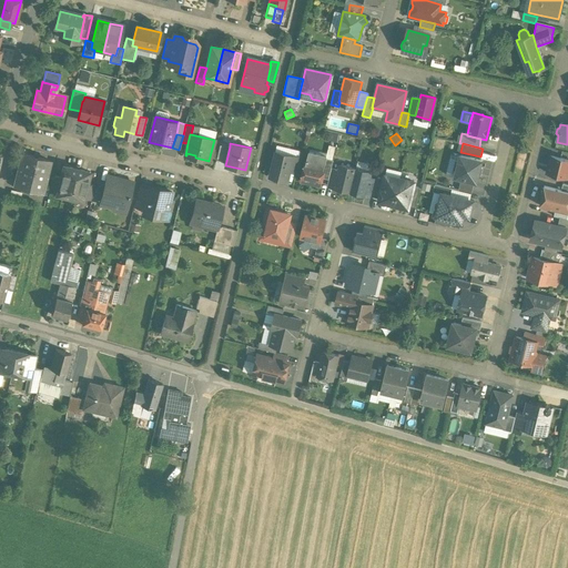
[(230,146),(220,144),(216,159),(226,161),(230,146)]
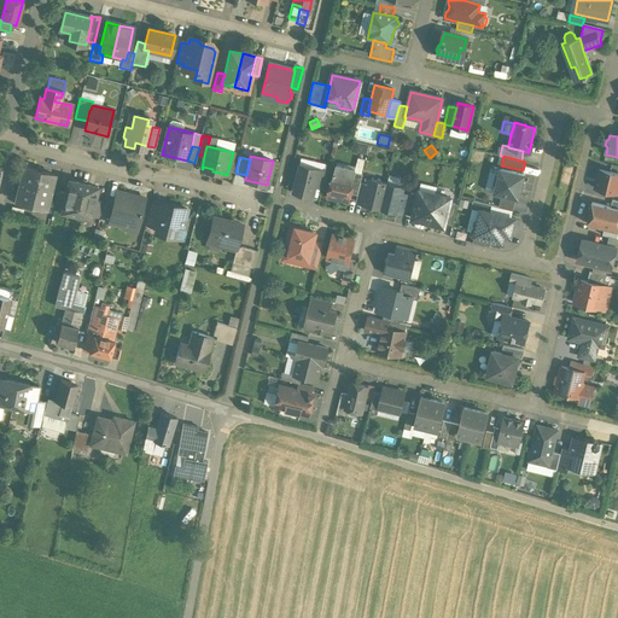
[(179,161),(176,168),(188,170),(190,163),(179,161)]
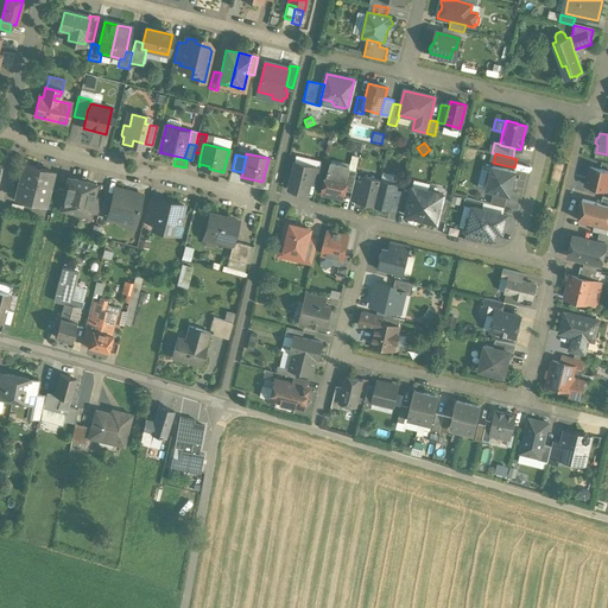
[(349,166),(331,162),(328,171),(348,176),(349,170),(348,169),(349,166)]
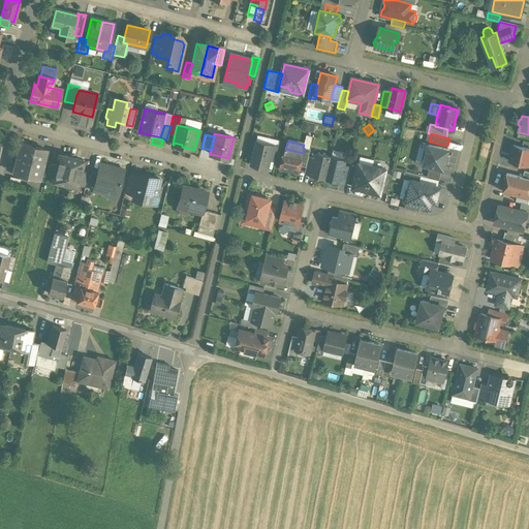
[(273,145),(257,142),(251,164),(268,168),(270,158),(273,145)]
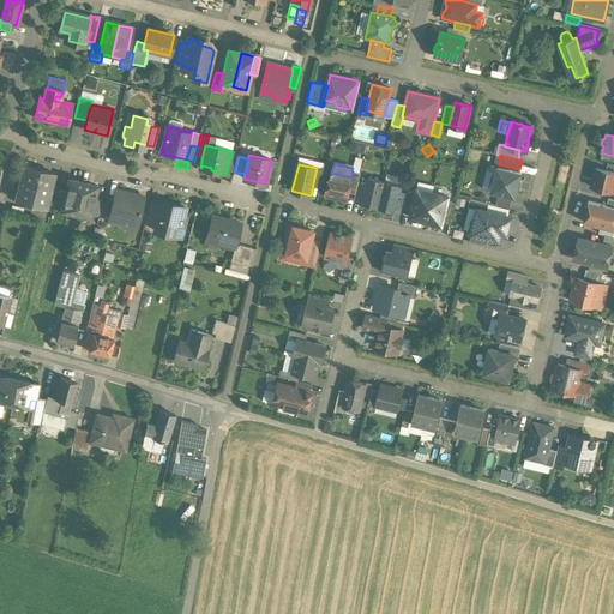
[(54,174),(24,167),(16,200),(46,208),(54,174)]
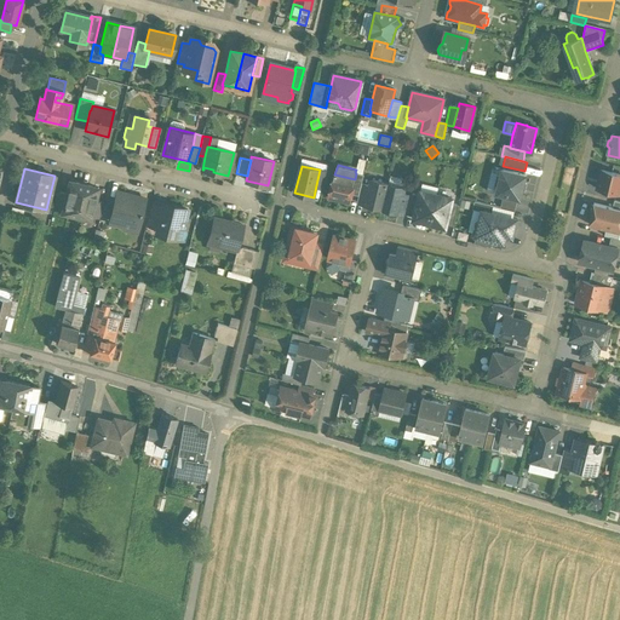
[(327,172),(320,170),(316,185),(323,188),(327,172)]
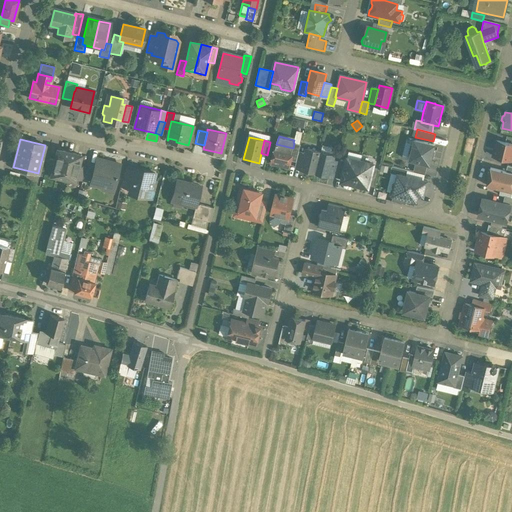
[(434,145),(415,140),(413,146),(411,145),(409,153),(411,154),(410,159),(429,164),(434,145)]
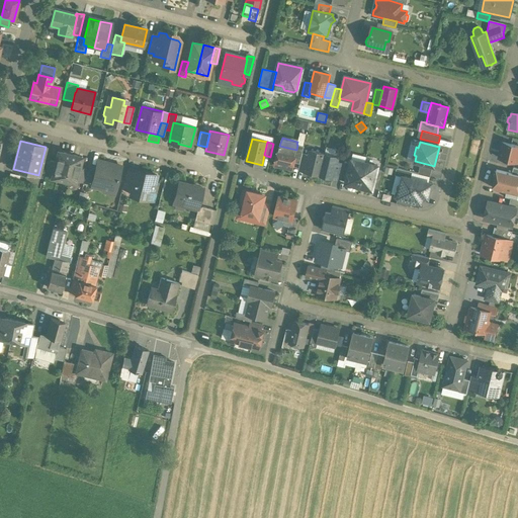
[(517,159),(517,146),(503,143),(499,158),(517,162),(517,159)]
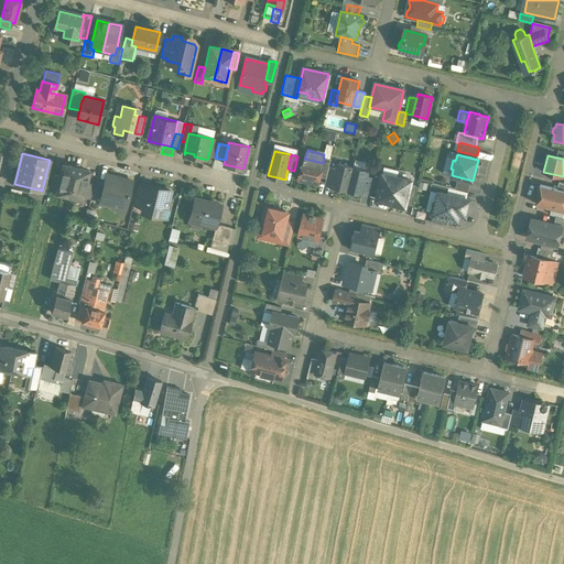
[(331,159),(324,158),(323,163),(323,164),(320,176),(326,179),(328,166),(331,159)]
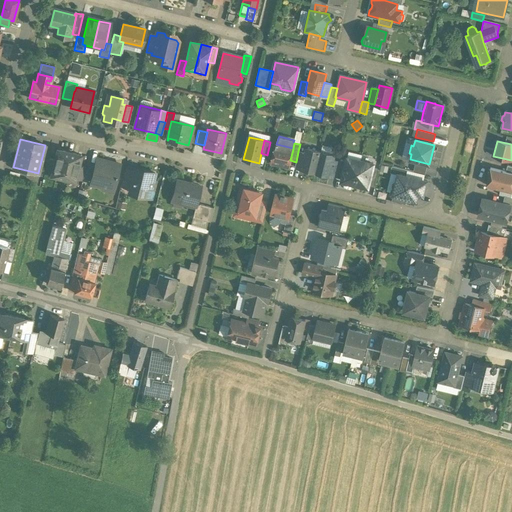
[(276,144),(275,144),(271,163),(288,167),(290,160),(293,149),(293,148),(276,144)]
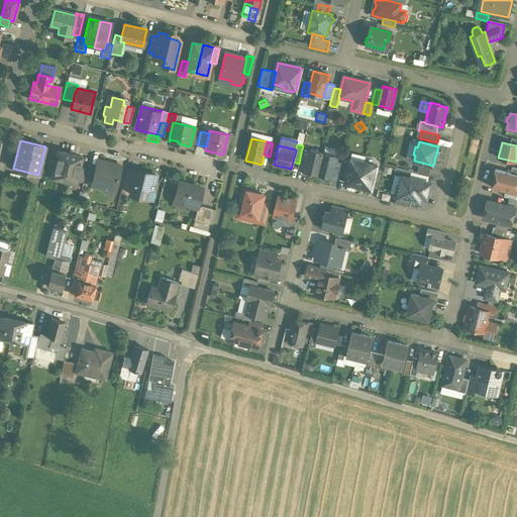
[(323,153),(309,149),(308,154),(304,171),(318,174),(323,153)]
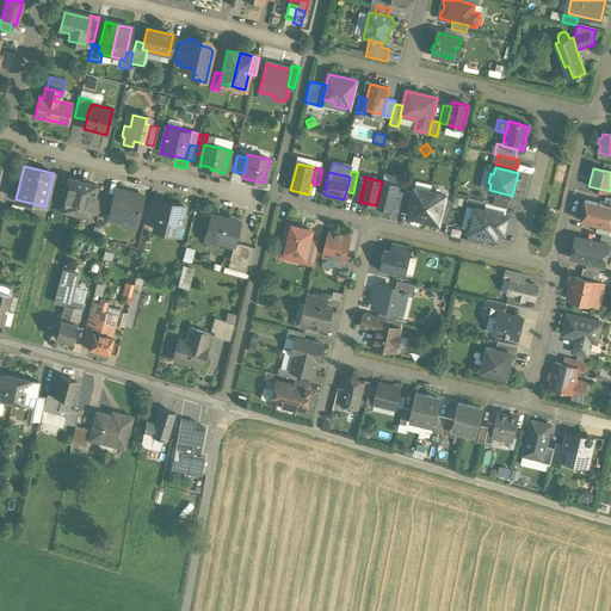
[(82,181),(68,178),(65,191),(61,207),(63,210),(75,214),(82,181)]
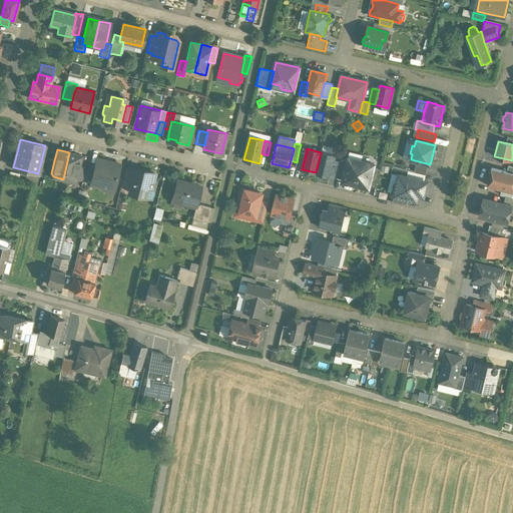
[(297,162),(296,167),(302,169),(306,153),(299,151),(297,162)]
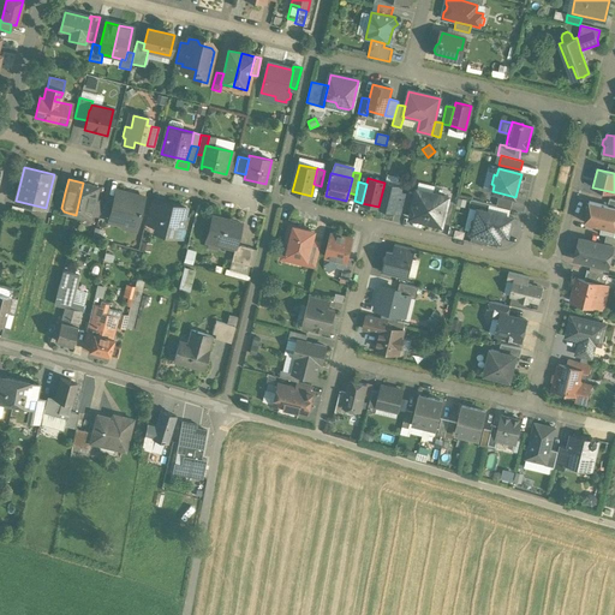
[(97,186),(83,183),(76,215),(87,218),(90,215),(95,199),(97,186)]
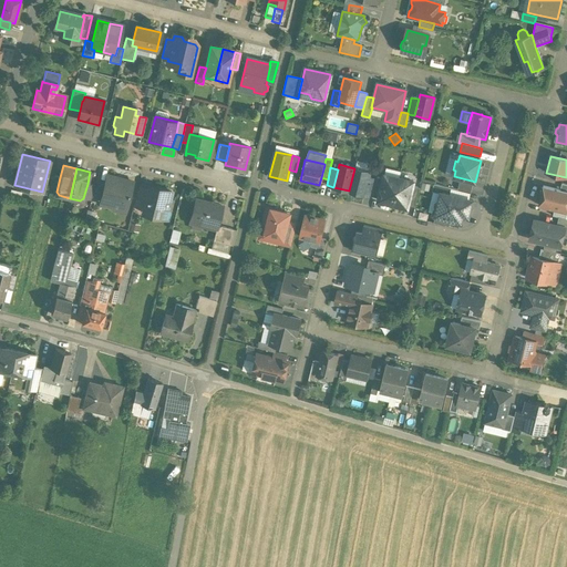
[(370,172),(354,168),(349,191),(364,195),(369,177),(370,172)]
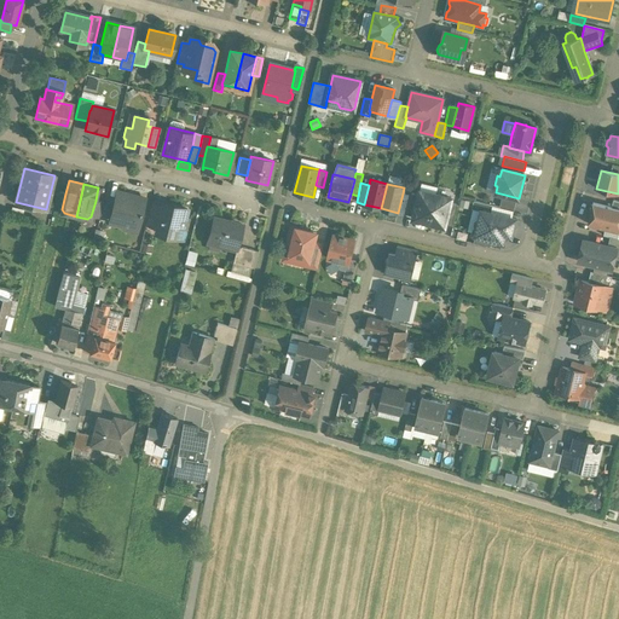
[(65,194),(58,191),(55,207),(62,209),(65,194)]
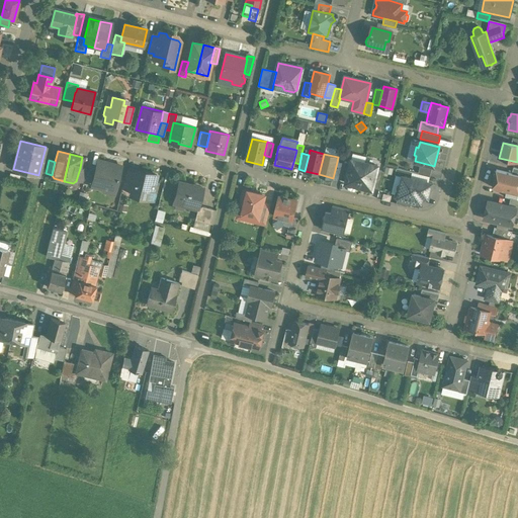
[(120,169),(105,165),(106,162),(98,160),(96,168),(93,181),(105,184),(103,191),(114,194),(120,169)]
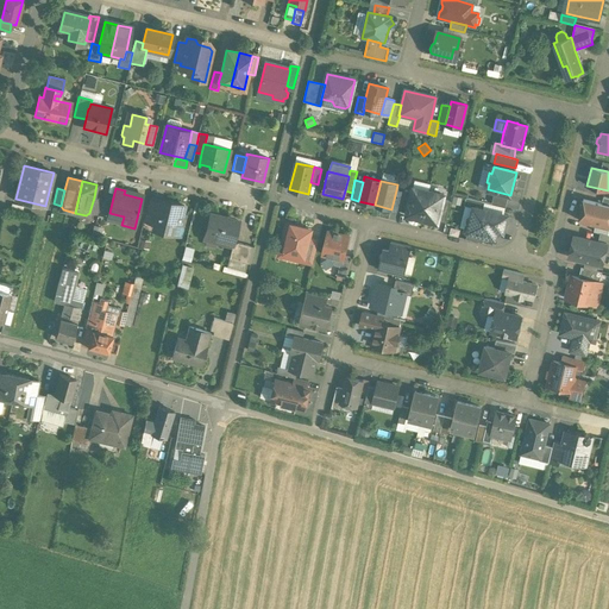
[(407,213),(406,215),(421,219),(428,192),(413,188),(412,193),(407,213)]
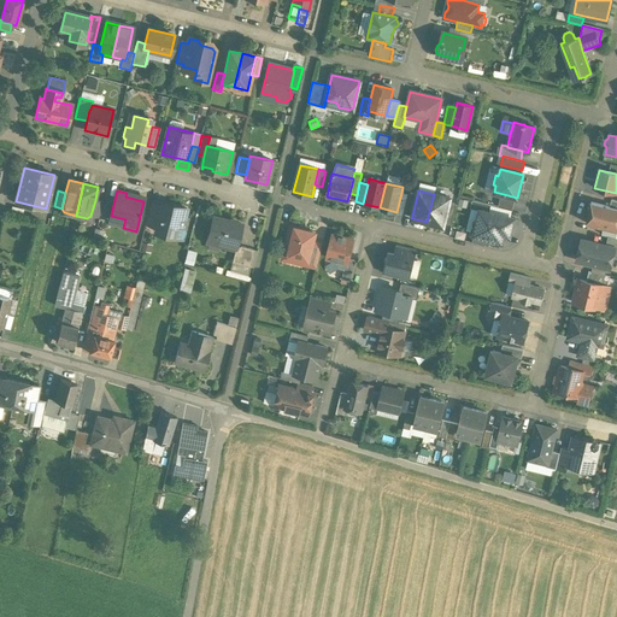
[(409,194),(401,193),(397,211),(404,213),(409,194)]
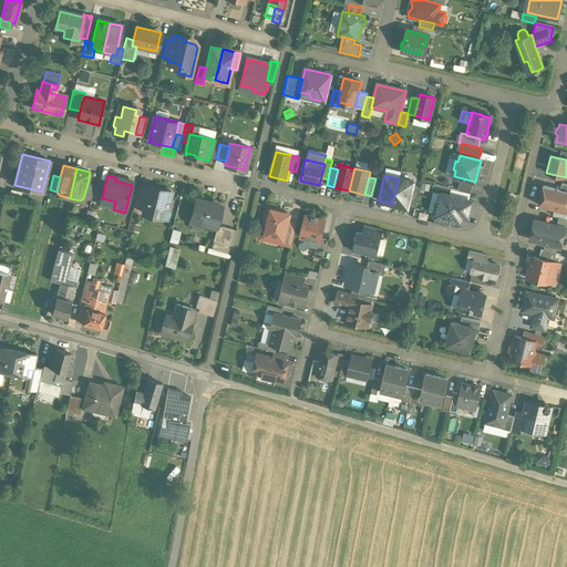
[(371,196),(379,198),(383,179),(377,177),(375,178),(371,196)]
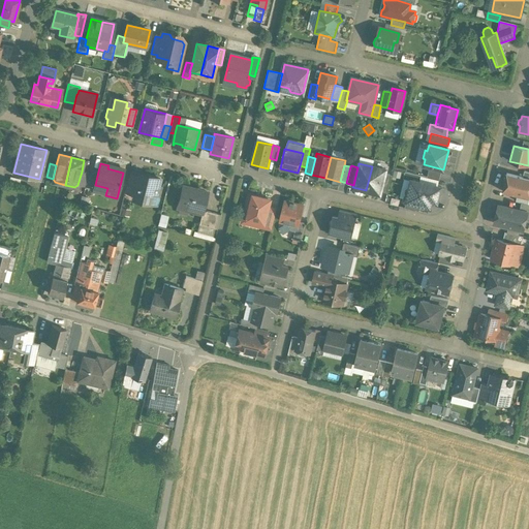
[(385,169),(372,166),(366,190),(379,193),(384,174),(385,169)]
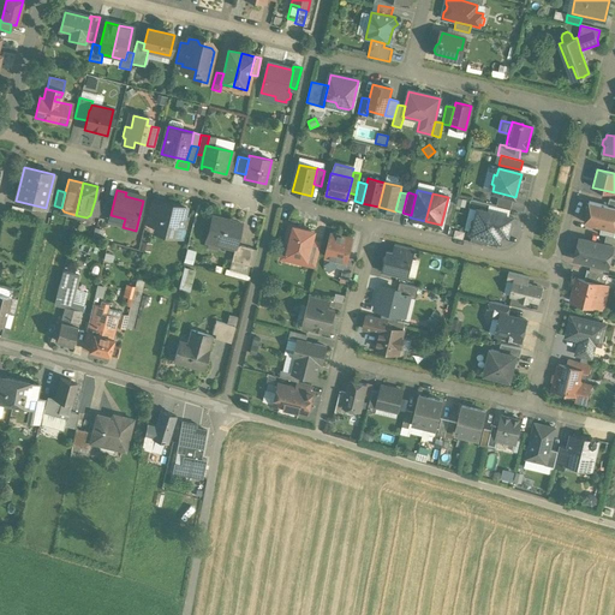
[(114,199),(106,197),(102,213),(111,215),(114,199)]
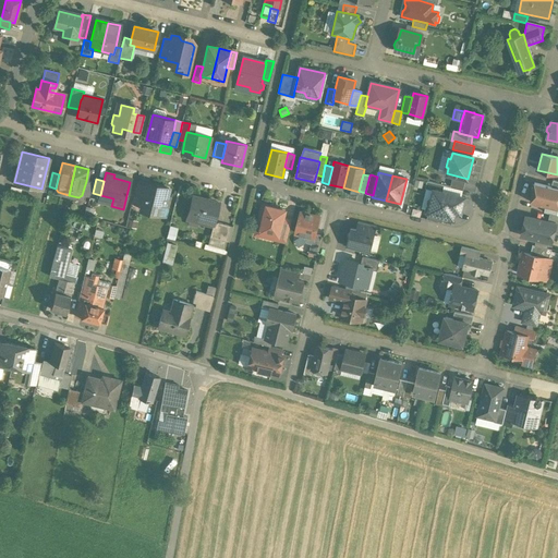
[(464,182),(452,179),(450,186),(463,190),(464,182)]
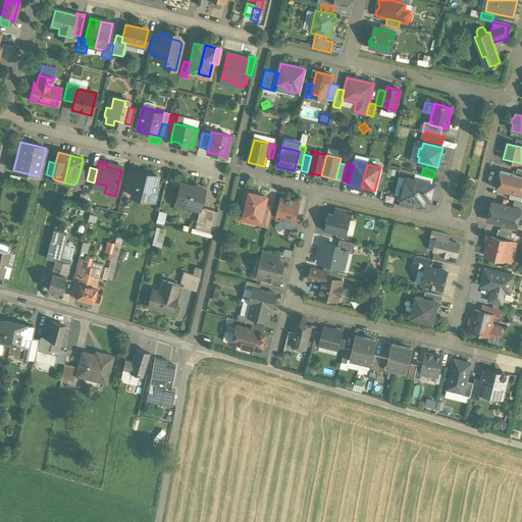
[(87,170),(81,169),(76,183),(84,184),(87,170)]
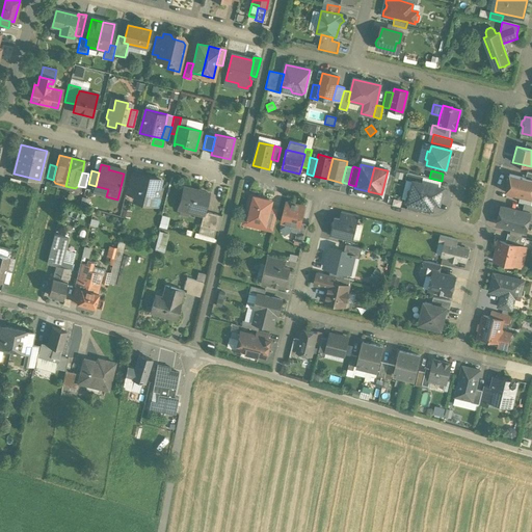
[(423,177),(406,173),(405,180),(414,182),(414,181),(422,183),(423,177)]
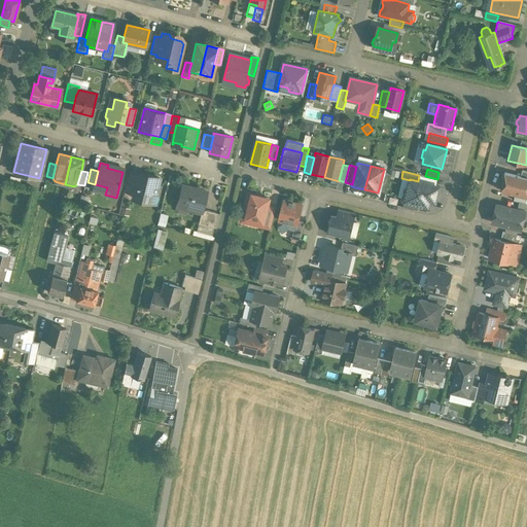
[(160,178),(139,173),(139,176),(131,174),(127,191),(138,195),(139,197),(138,200),(149,203),(151,195),(157,196),(160,186),(157,185),(160,178)]
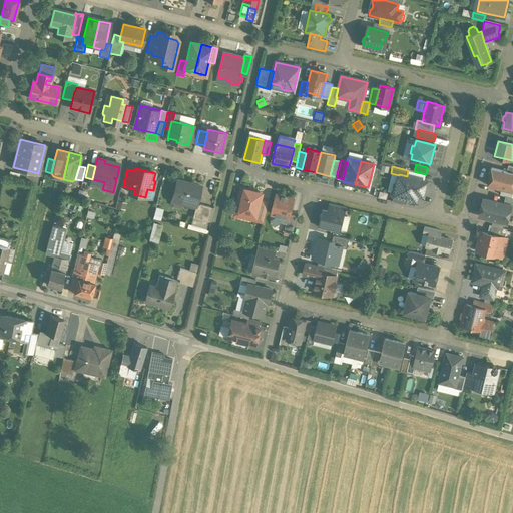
[(379,169),(373,168),(369,185),(375,187),(379,169)]
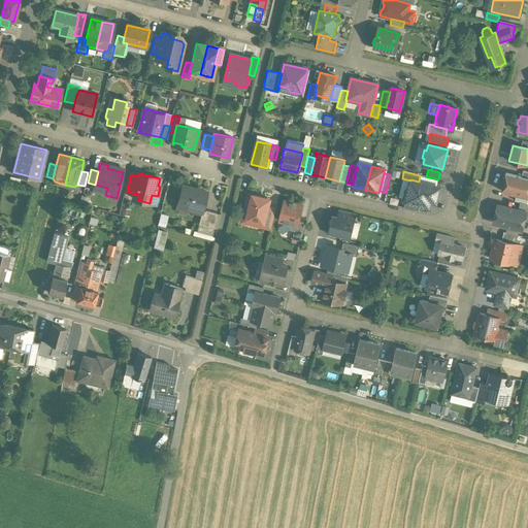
[(527,178),(522,176),(505,173),(501,191),(516,195),(527,197),(527,178)]
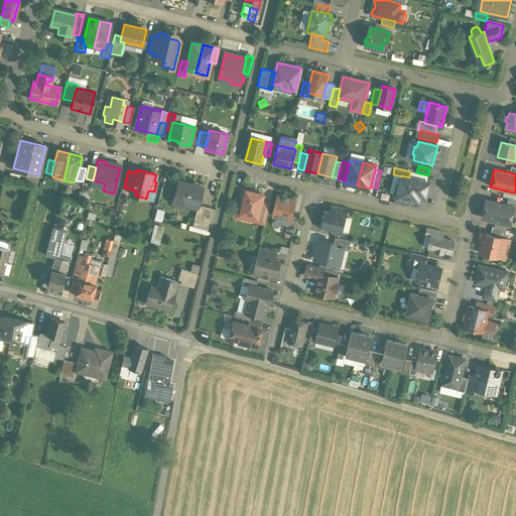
[(19,174),(10,173),(9,178),(18,181),(19,174)]
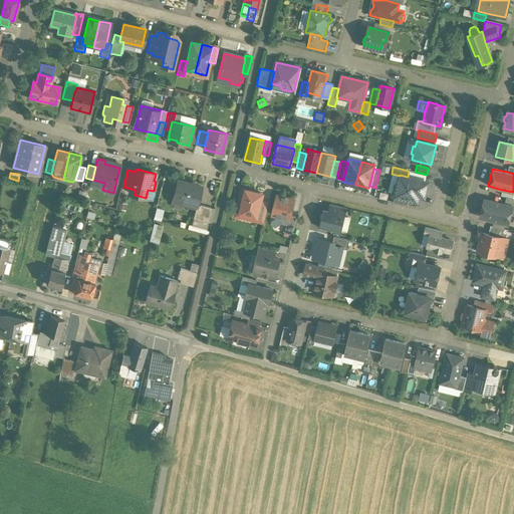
[(408,177),(400,175),(400,176),(395,195),(409,199),(418,201),(419,195),(425,196),(428,182),(408,177)]
